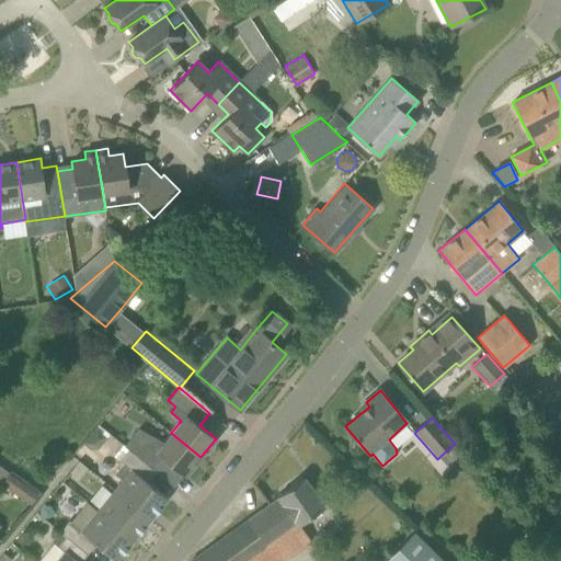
[(185,477),(201,457),(171,433),(163,442),(139,428),(125,446),(129,449),(156,472),(165,460),(185,477)]
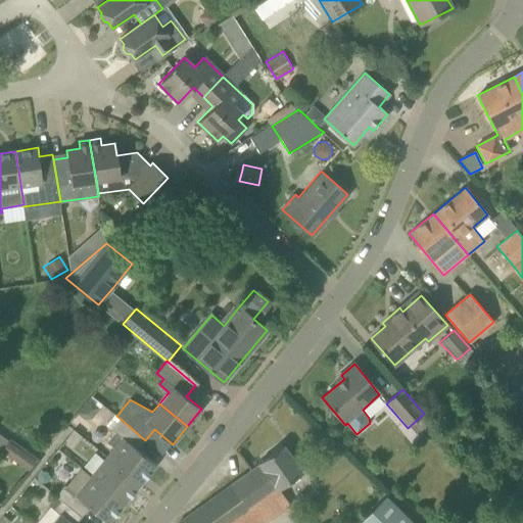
[(114,447),(107,457),(140,484),(155,465),(138,449),(145,440),(121,419),(112,428),(116,431),(107,441),(114,447)]
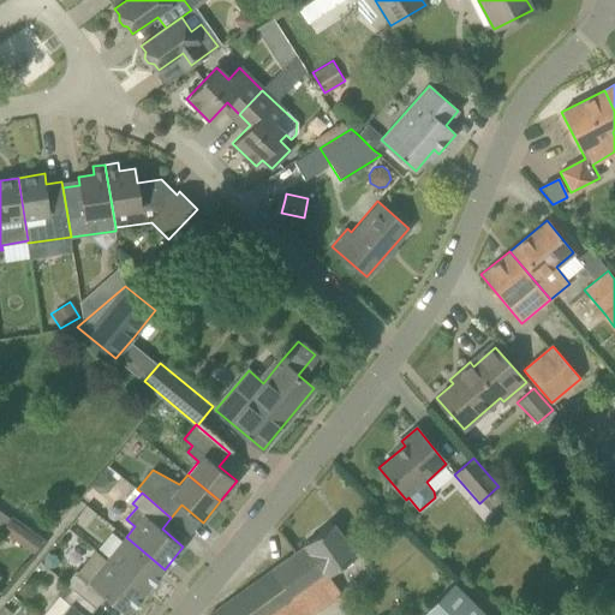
[(87,506),(77,518),(85,525),(96,513),(87,506)]
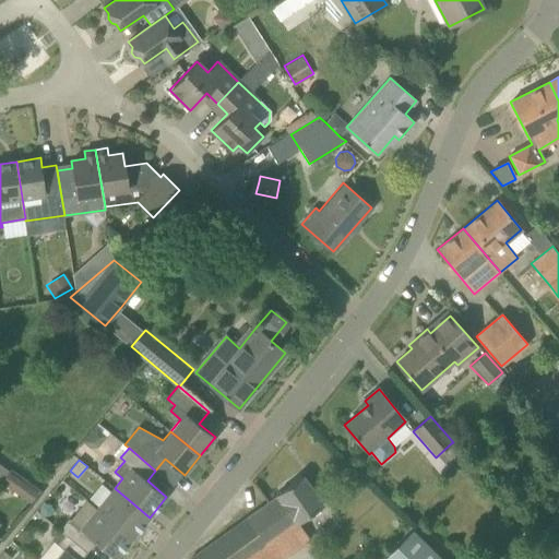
[(9,471),(2,466),(0,468),(0,478),(2,480),(9,471)]
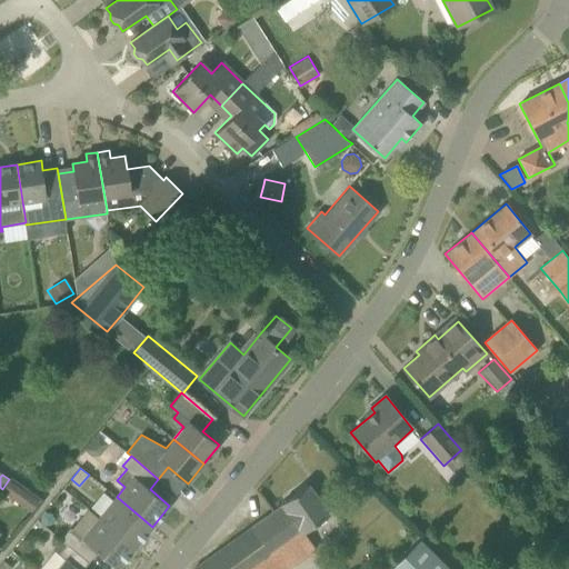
[(288,568),(305,558),(301,553),(312,545),(303,532),(328,515),(308,485),(281,502),(282,505),(193,568),(288,568)]
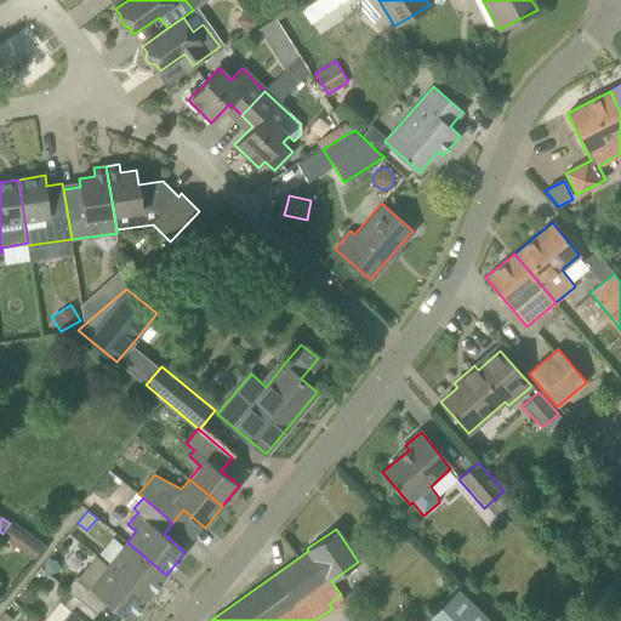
[(43,546),(32,539),(22,551),(33,558),(43,546)]
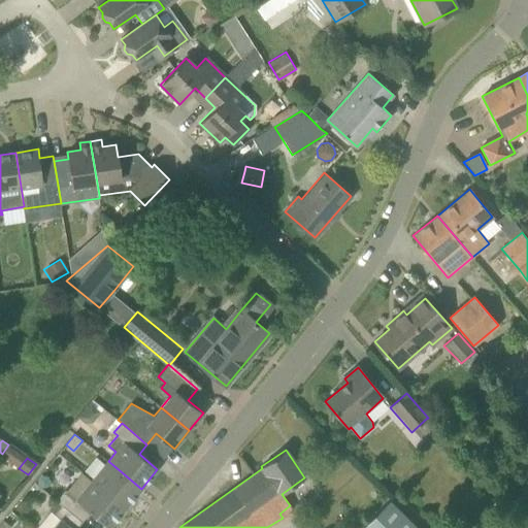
[(126,507),(141,489),(108,461),(92,480),(126,507)]
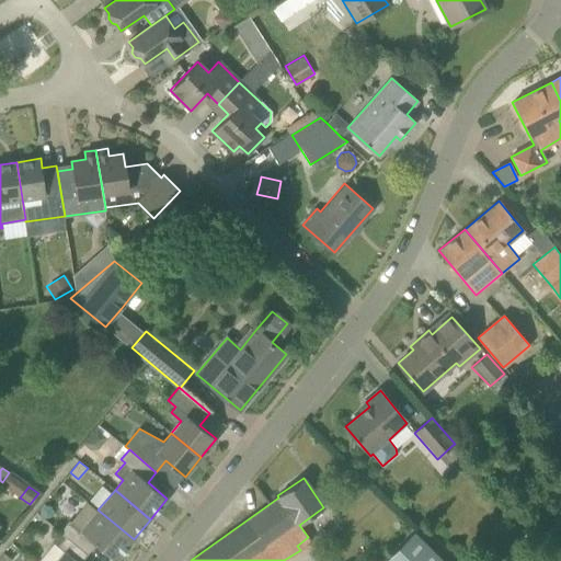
[(60,530),(67,536),(89,553),(98,544),(116,560),(134,539),(98,510),(81,530),(69,521),(60,530)]
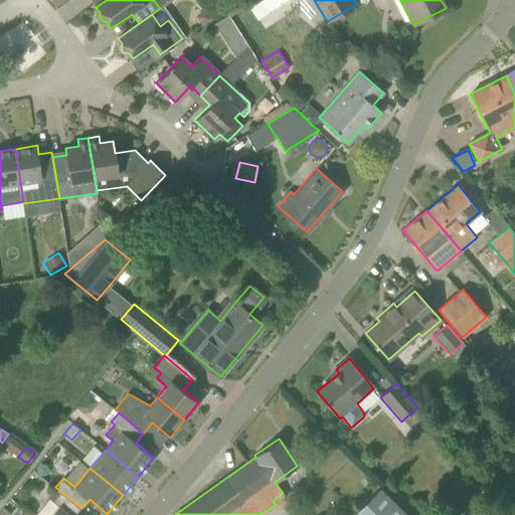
[(406,514),(380,488),(353,514),(406,514)]
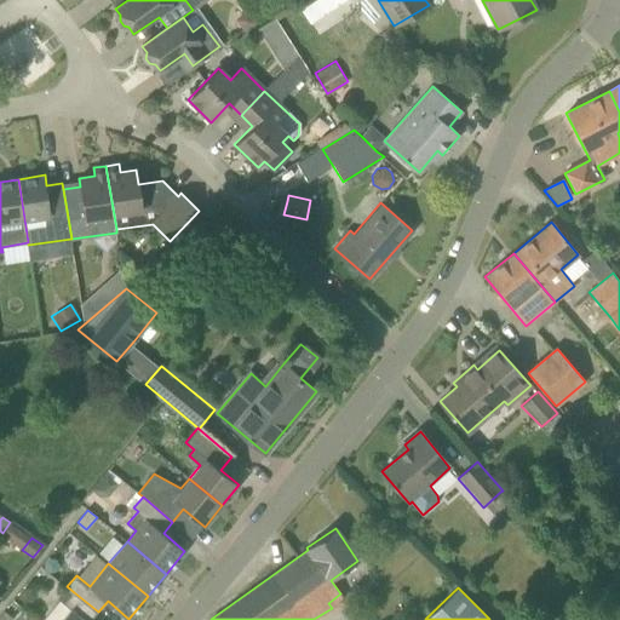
[(91,619),(98,612),(74,592),(64,603),(72,609),(62,619),(91,619)]
